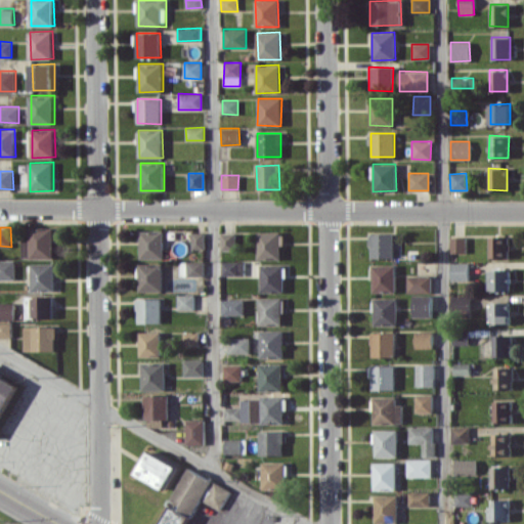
[(53,258),(54,227),(31,227),(30,238),(24,238),(24,258),(53,258)]
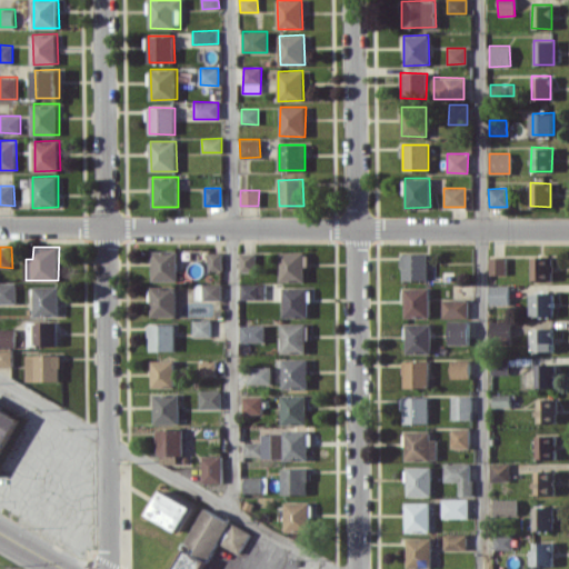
[(178,280),(178,250),(152,250),(152,281),(178,280)]
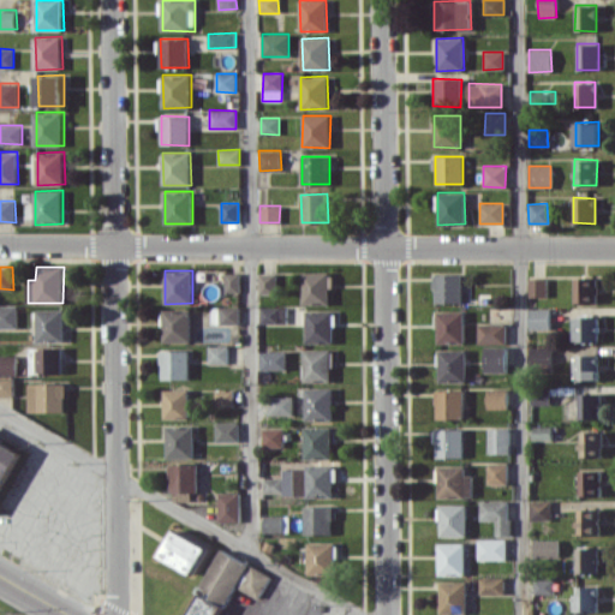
[(239,273),(225,273),(225,292),(239,293),(239,273)]
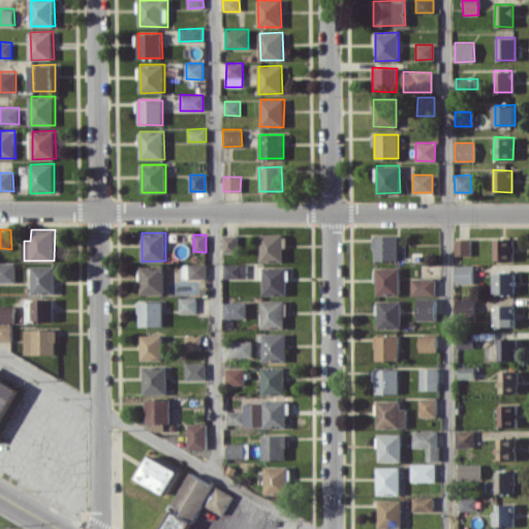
[(222,253),(237,252),(236,235),(222,235),(222,253)]
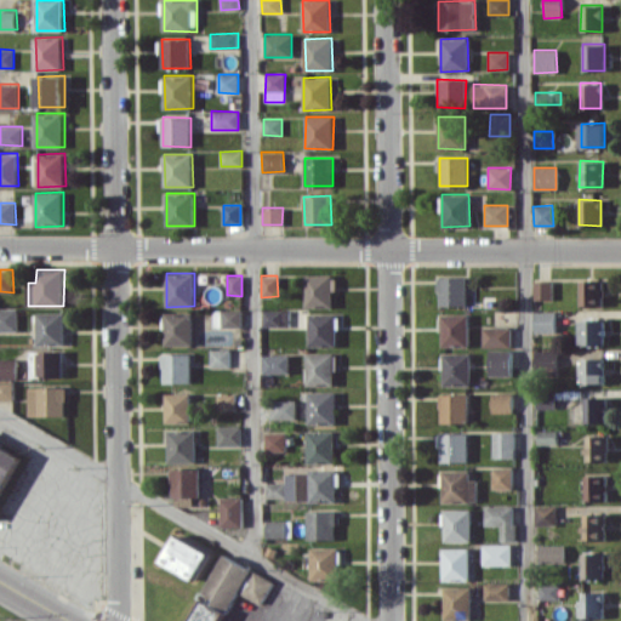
[(303,275),(305,307),(332,307),(331,290),(335,290),(335,275),(303,275)]
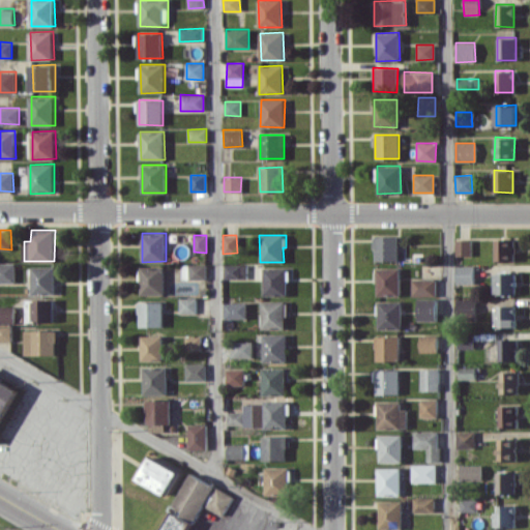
[(398,236),(374,236),(374,261),(398,261),(398,236)]
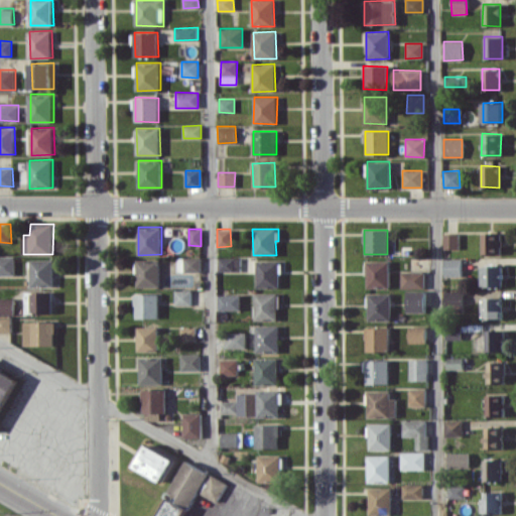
[(482,254),(500,254),(499,232),(481,233),(482,254)]
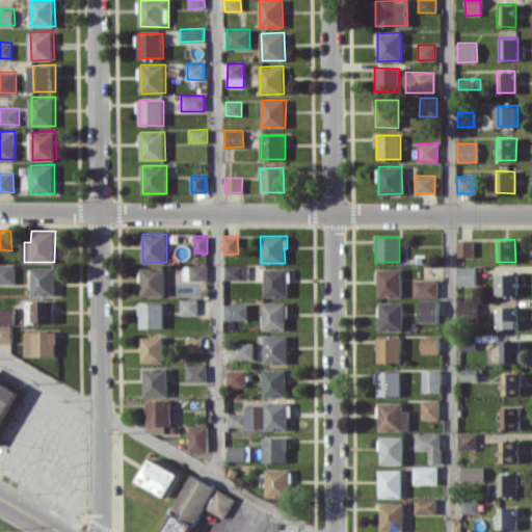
[(472,257),(472,240),(456,240),(457,257),(472,257)]
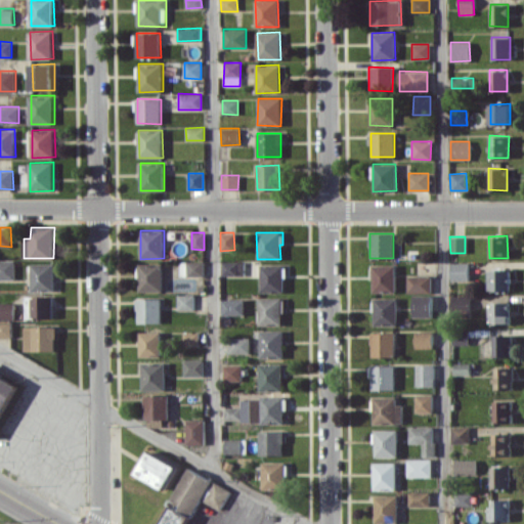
[(15,260),(0,260),(0,278),(15,278),(15,260)]
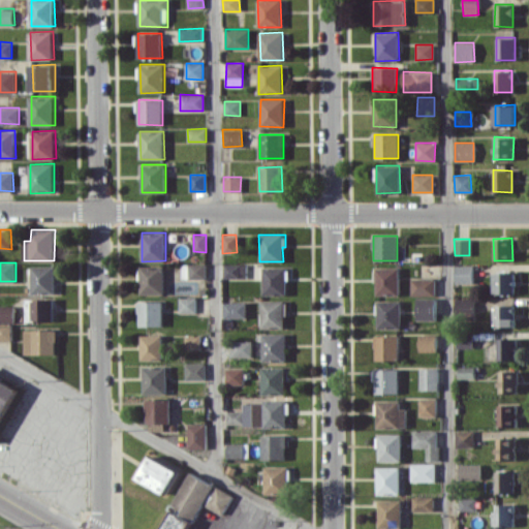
[(206,278),(206,263),(181,263),(182,279),(206,278)]
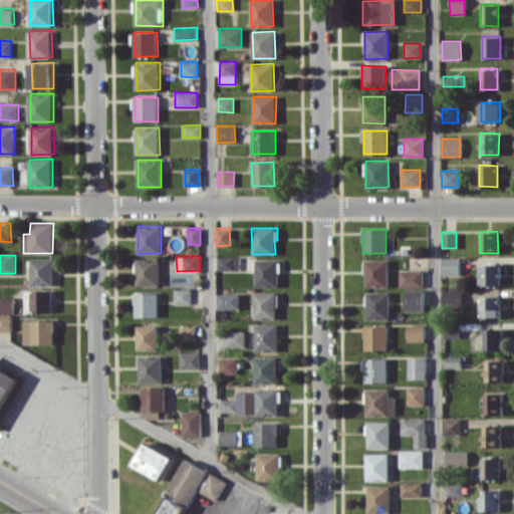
[(217,256),(217,270),(239,271),(239,257),(217,256)]
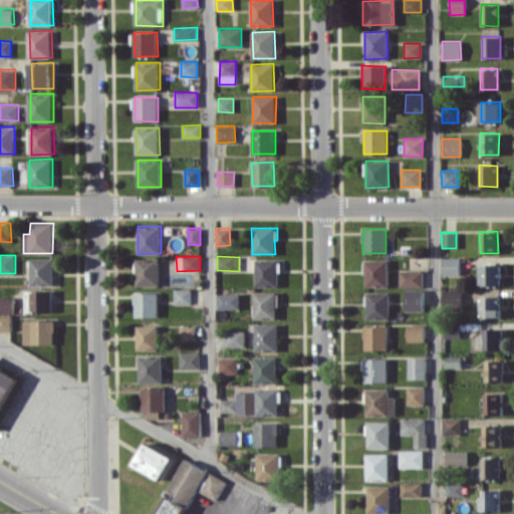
[(54,258),(31,259),(32,285),(54,285),(54,258)]
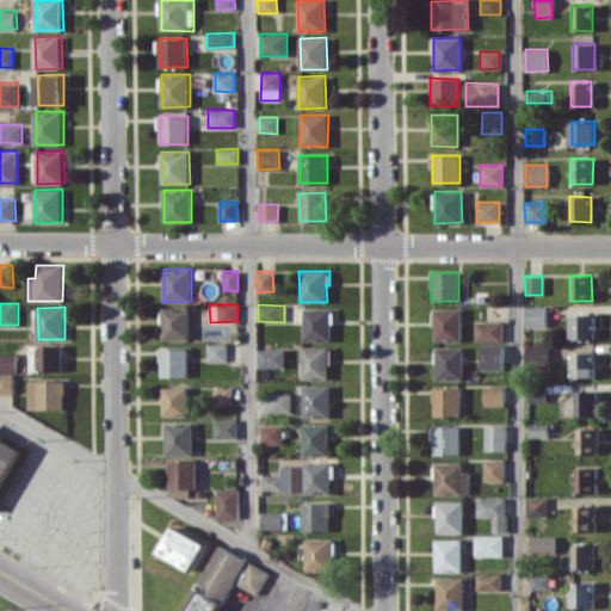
[(162,340),(190,339),(189,307),(162,308),(162,340)]
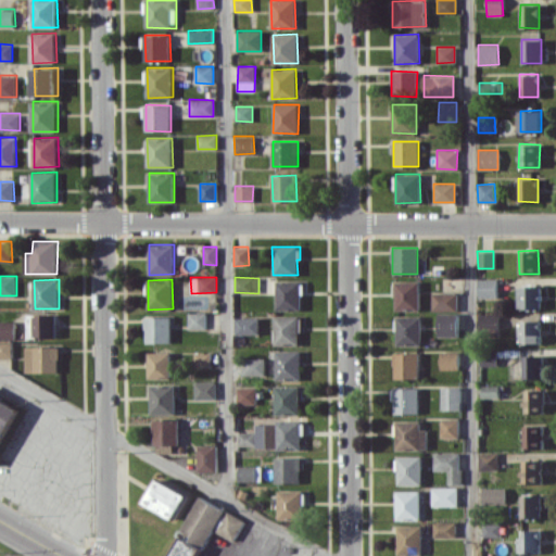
[(496,279),(478,279),(478,298),(496,298),(496,279)]
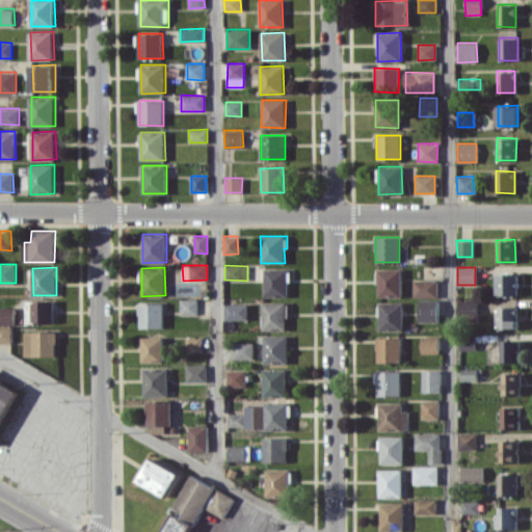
[(287,296),(287,268),(264,268),(264,296),(287,296)]
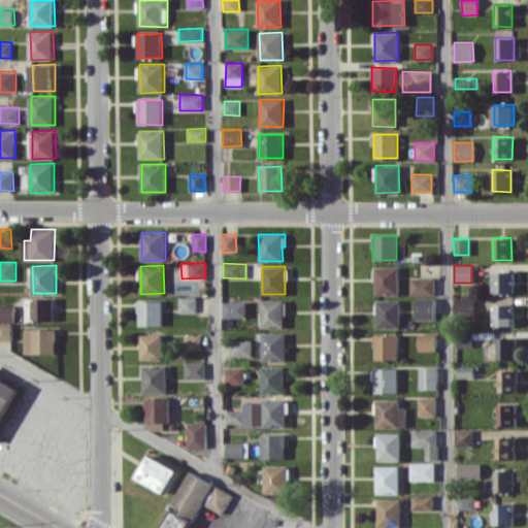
[(398,294),(398,267),(374,266),(374,294),(398,294)]
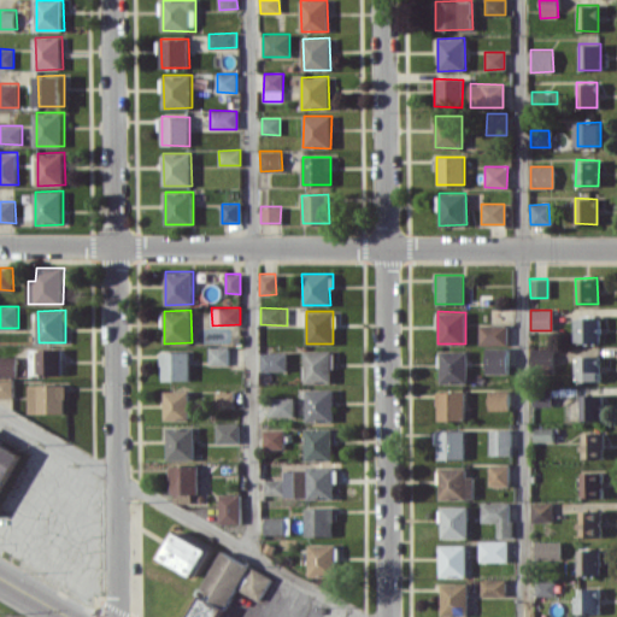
[(599,342),(600,318),(577,317),(576,342),(599,342)]
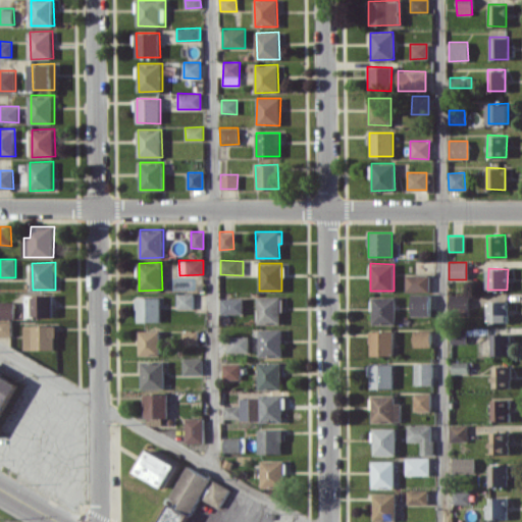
[(429,291),(428,274),(405,274),(406,291),(429,291)]
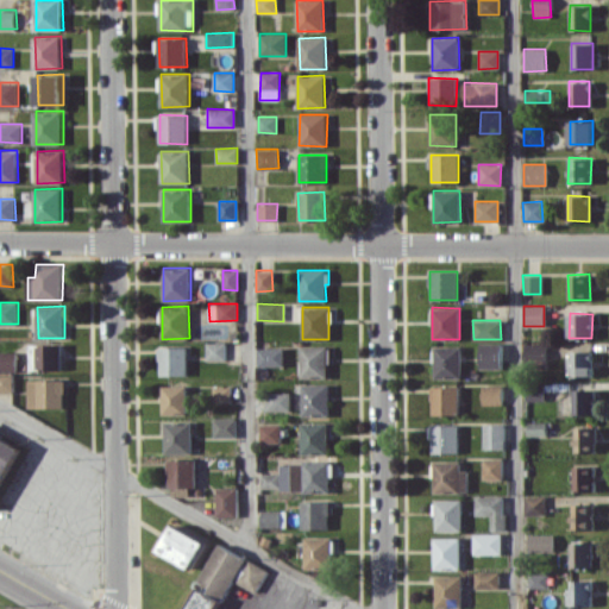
[(225,341),(207,341),(206,360),(225,360),(225,341)]
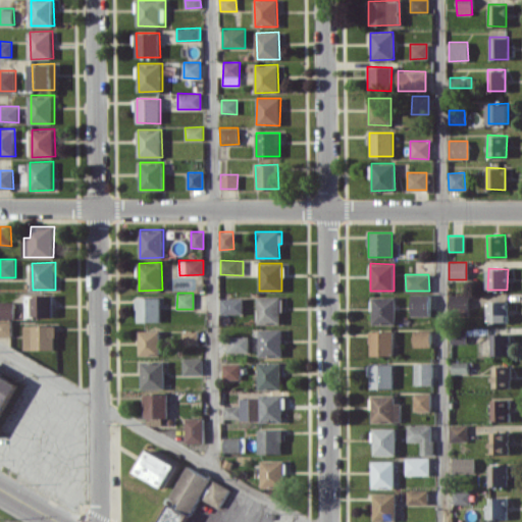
[(411,315),(430,315),(430,294),(411,294),(411,315)]
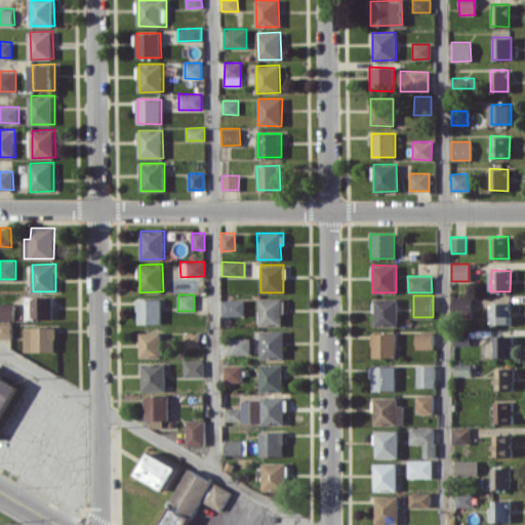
[(470,295),(451,296),(451,311),(471,311),(470,295)]
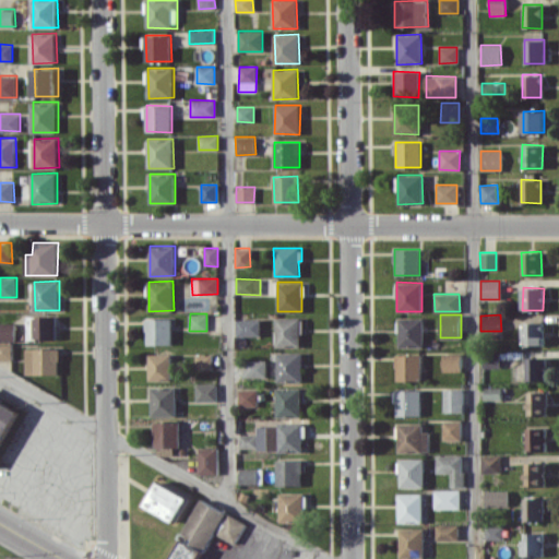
[(30,339),(58,339),(58,316),(28,316),(30,339)]
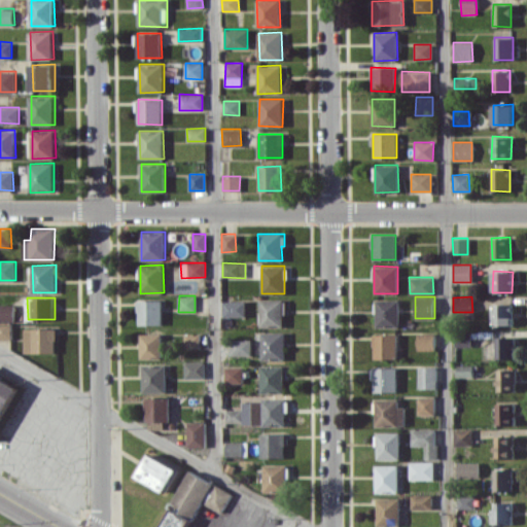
[(163,300),(138,301),(138,325),(163,325),(163,300)]
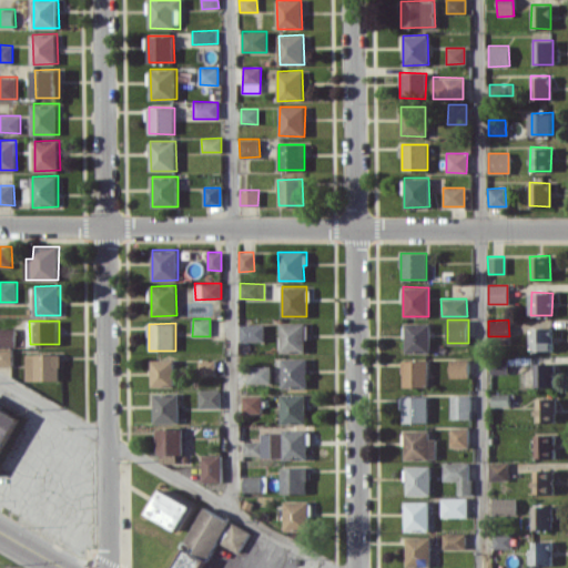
[(306,352),(306,323),(280,323),(281,353),(306,352)]
